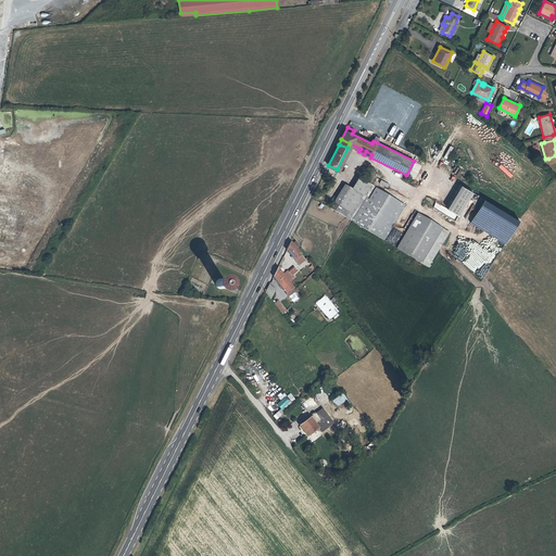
[(375,188),(376,187),(359,177),(352,189),(344,185),(330,209),(383,240),(404,205),(375,188)]
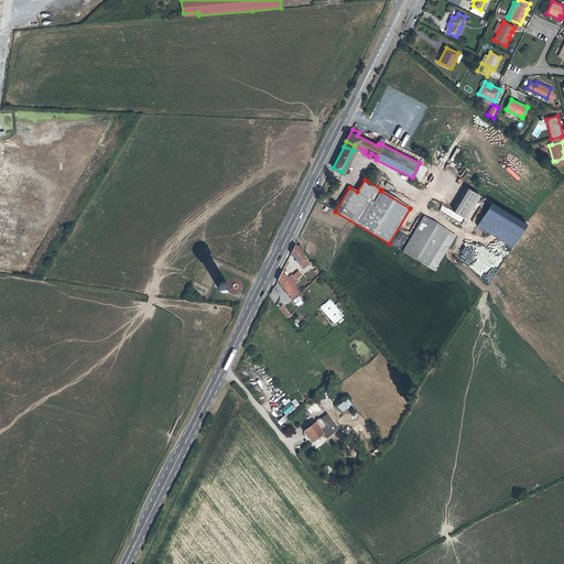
[(467,188),(453,213),(465,219),(479,195),(467,188)]
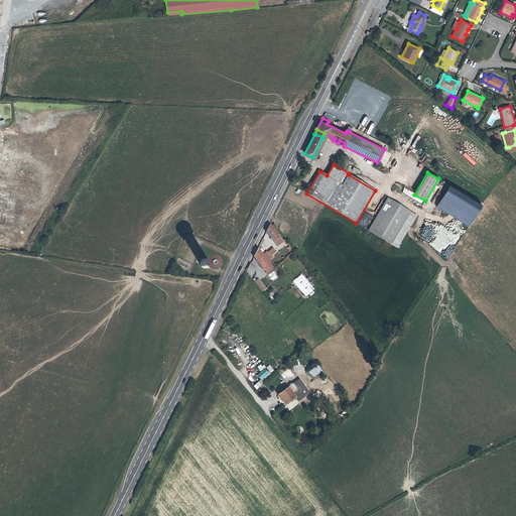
[(469,226),(483,204),(450,183),(436,207),(469,226)]
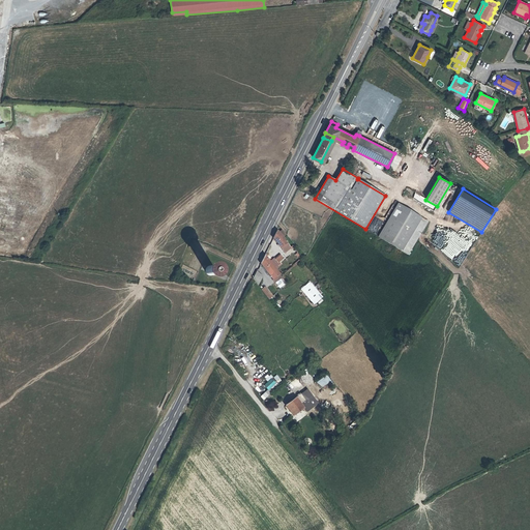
[(444,208),(448,210),(455,197),(450,195),(444,208)]
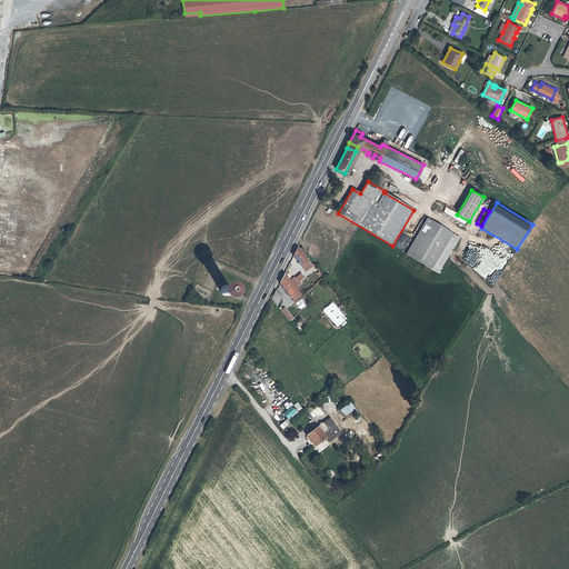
[(431,269),(452,233),(427,219),(406,253),(431,269)]
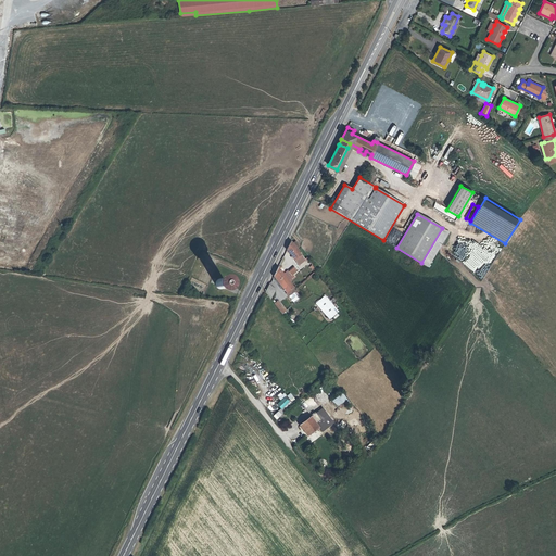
[(449,232),(442,228),(421,263),(428,267),(449,232)]
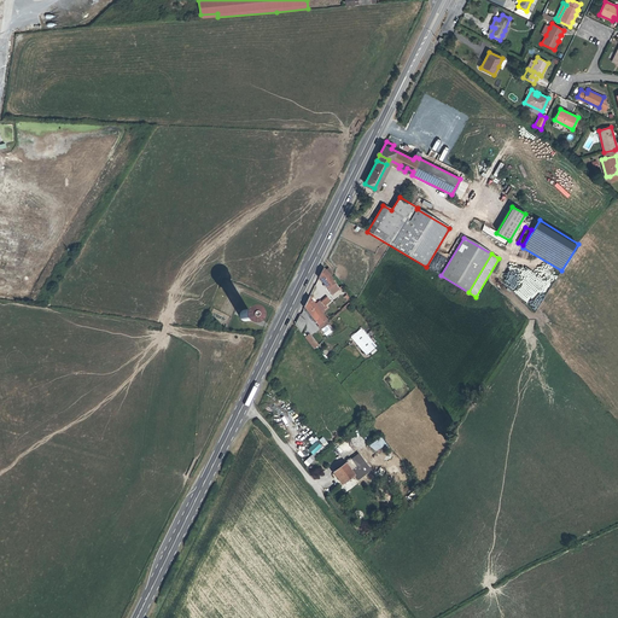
[(338,289),(322,269),(319,278),(331,295),(338,289)]
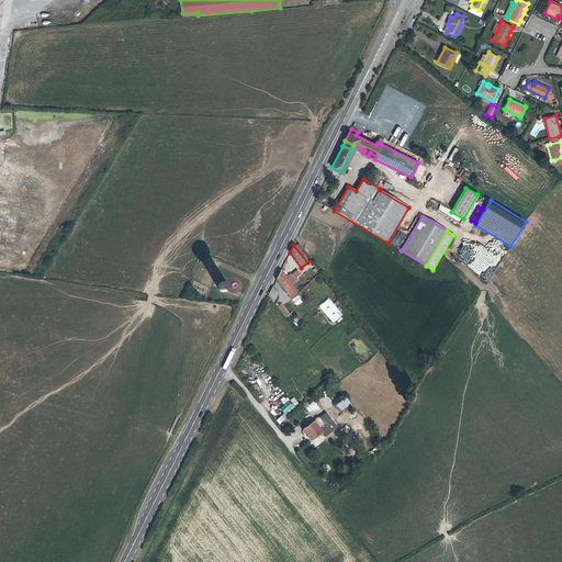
[(276,279),(283,289),(285,291),(291,299),(298,294),(295,292),(296,292),(281,270),(276,279)]
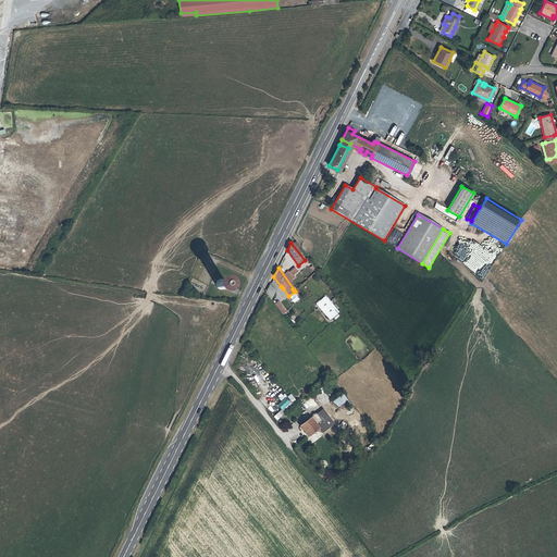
[(218,288),(219,289),(221,289),(223,289),(224,288),(225,287),(226,285),(226,283),(225,282),(224,281),(222,280),(221,280),(219,280),(217,281),(215,283),(215,285),(215,286),(218,288)]
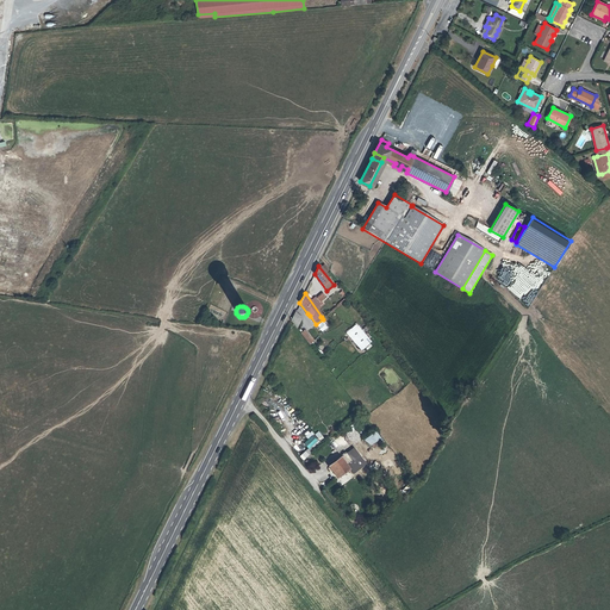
[(296,312),(291,321),(293,323),(297,328),(302,318),(296,312)]
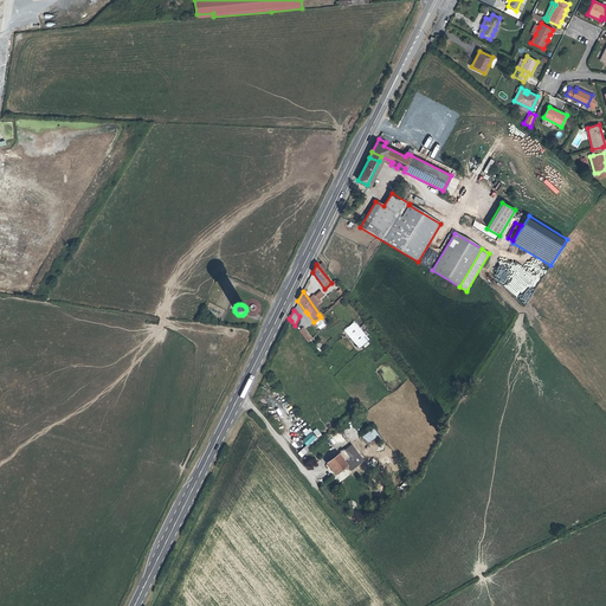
[(315,322),(320,329),(326,326),(321,318),(315,322)]
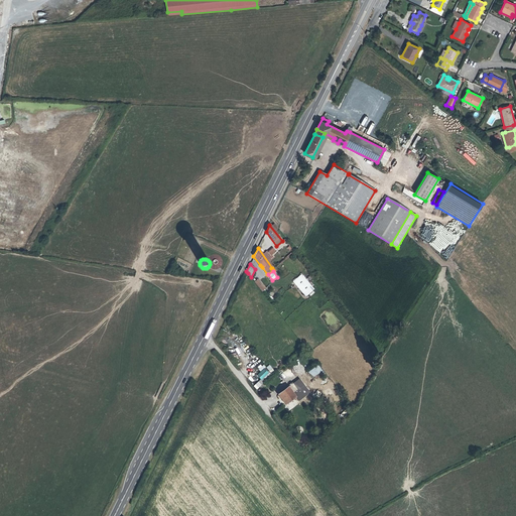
[(292,281),(305,296),(314,289),(301,273),(292,281)]
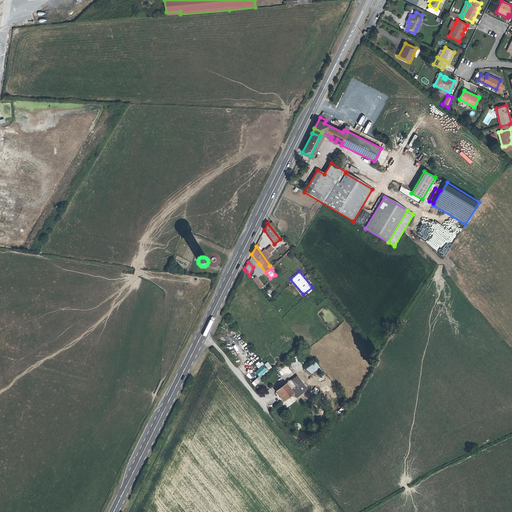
[(257,278),(253,281),(259,289),(262,286),(257,278)]
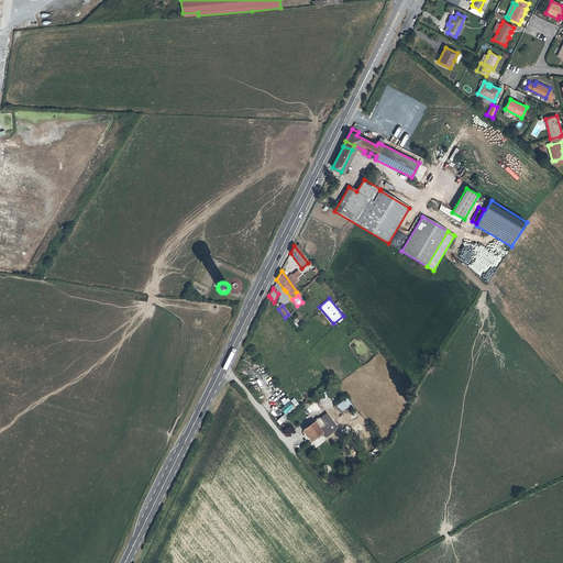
[(342,414),(352,406),(346,398),(337,406),(342,414)]
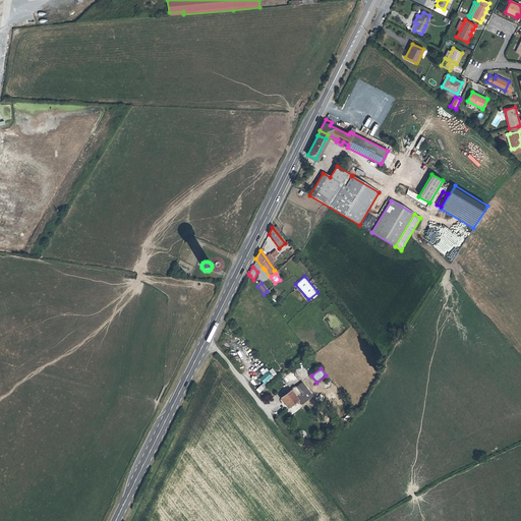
[(259,379),(264,383),(256,390),(258,393),(264,388),(262,386),(271,377),(267,371),(259,379)]
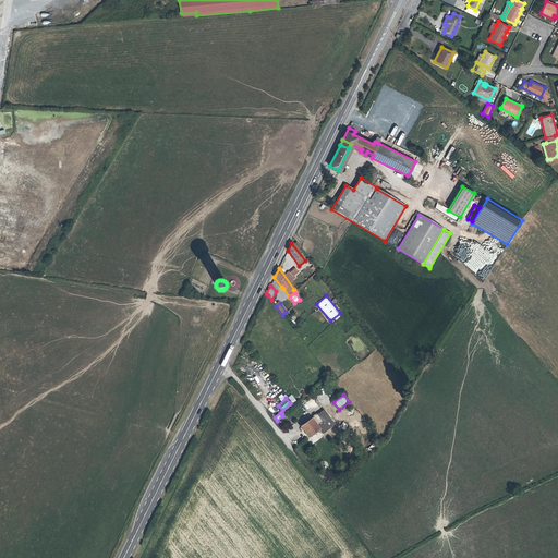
[(308,437),(319,429),(323,434),(335,425),(324,410),(301,426),(308,437)]
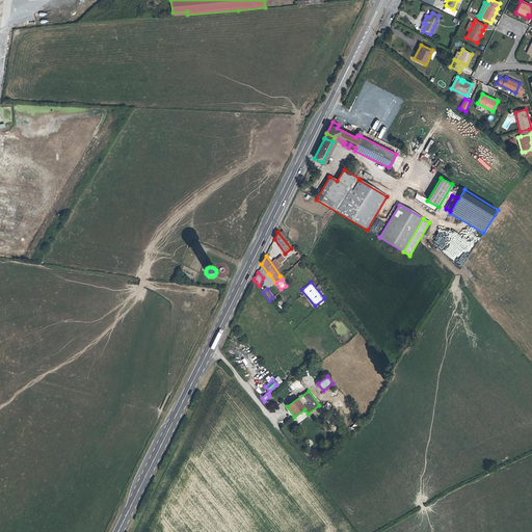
[(354,431),(362,423),(357,420),(350,428),(354,431)]
